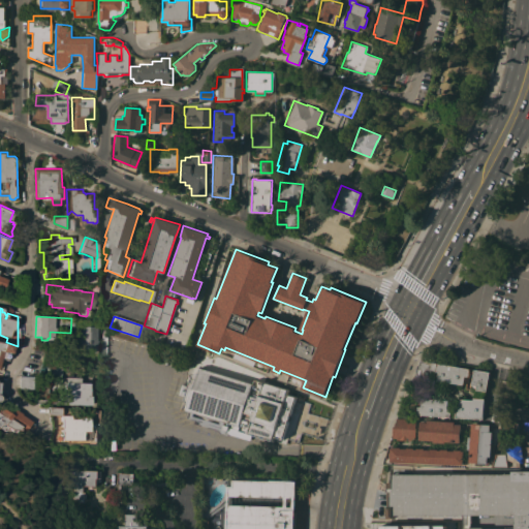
[(75,347),(76,325),(96,327),(95,348),(75,347)]
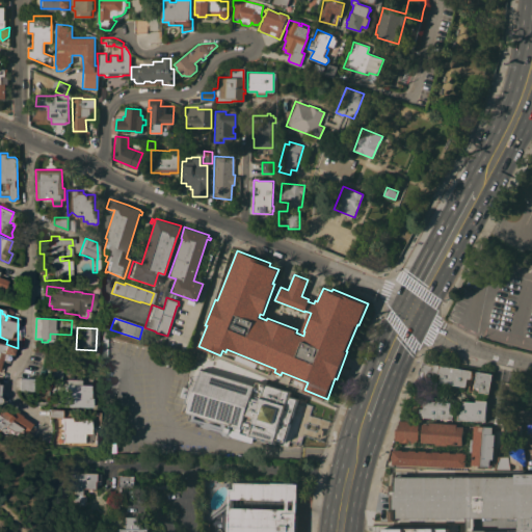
[(0,344),(11,347),(10,356),(7,363),(0,361),(0,344)]
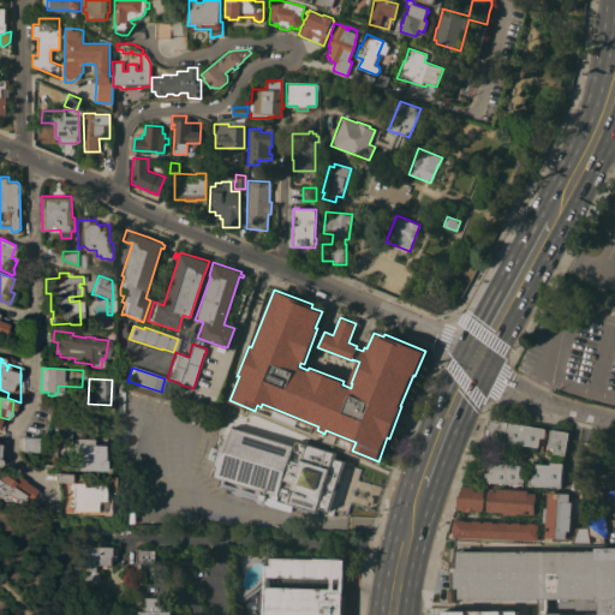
[(308,437),(305,443),(334,452),(333,458),(344,460),(328,509),(318,507),(316,512),(292,505),(290,512),(266,503),(262,501),(260,500),(260,503),(255,502),(257,493),(267,495),(268,491),(215,475),(218,469),(214,464),(222,437),(213,435),(220,413),(225,416),(228,416),(232,417),(237,417),(240,417),(245,417),(249,416),(252,415),(308,437)]
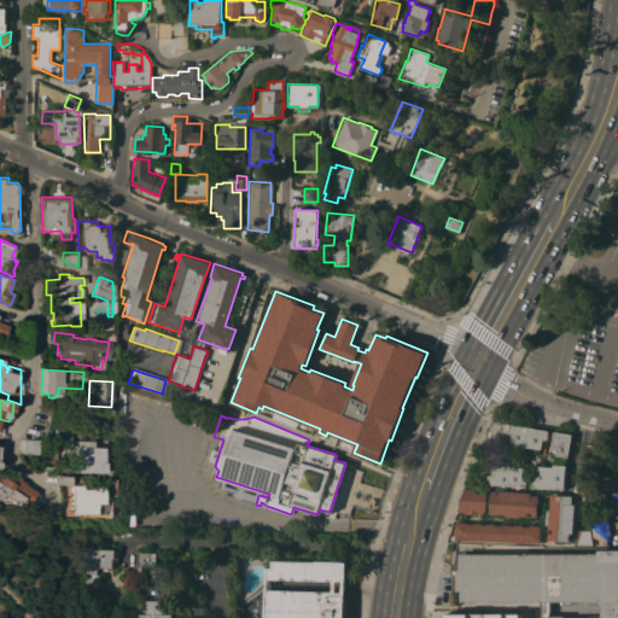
[(546,443),(542,442),(541,449),(531,447),(531,448),(520,447),(520,445),(511,443),(511,439),(507,439),(507,433),(502,432),(501,442),(490,441),(489,445),(483,444),(485,433),(491,420),(548,430),(546,443)]
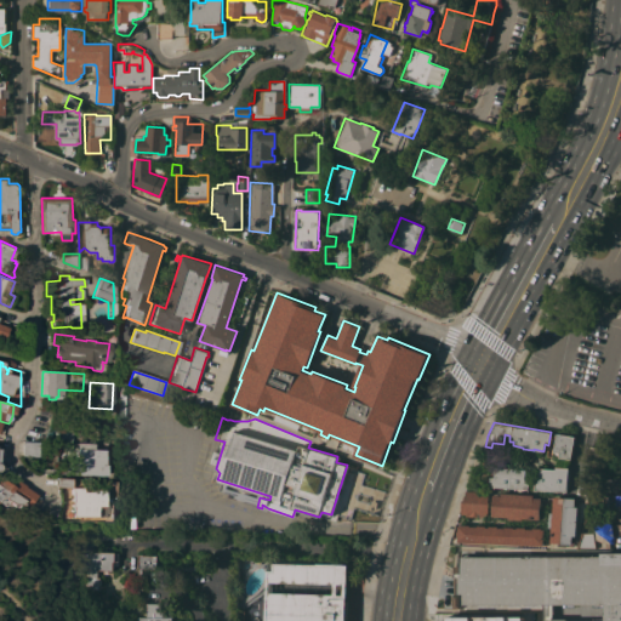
[(570,459),(553,456),(553,451),(556,433),(575,436),(570,459)]
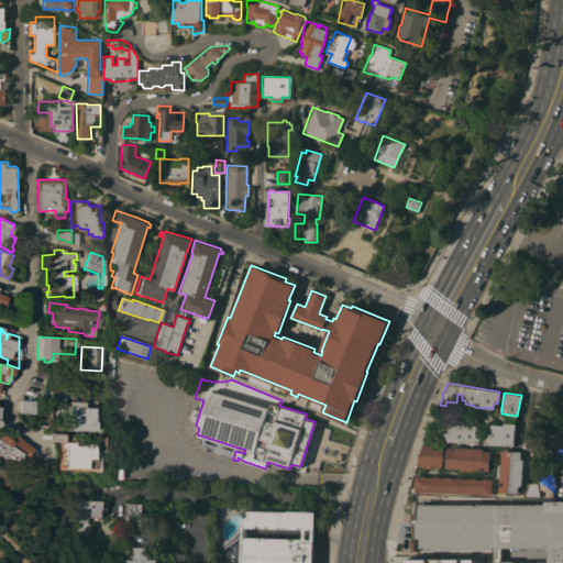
[(34,400),(33,415),(20,414),(20,400),(22,400),(34,400)]
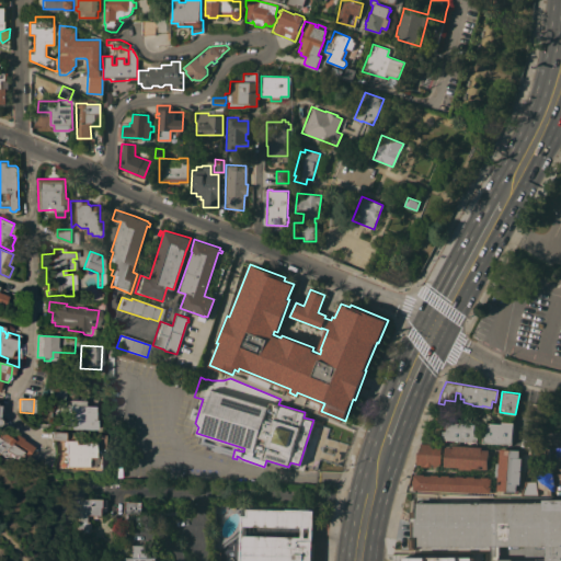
[(82,401),(82,407),(91,407),(91,412),(93,412),(93,420),(92,430),(67,428),(68,400),(82,401)]
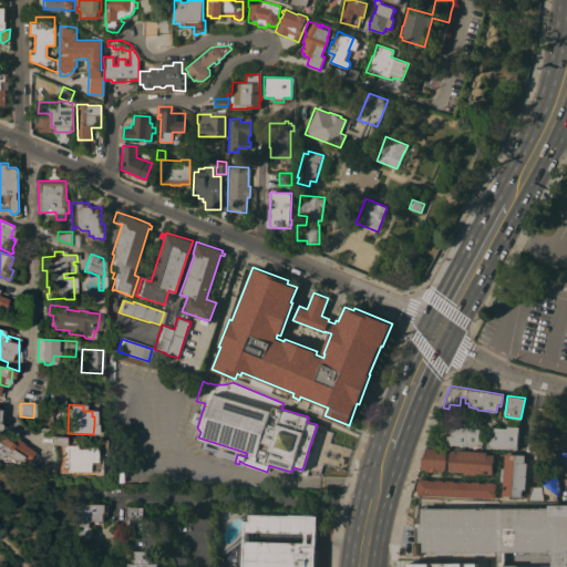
[(502,428),(502,425),(518,426),(517,449),(487,447),(488,439),(492,439),(493,428),(502,428)]
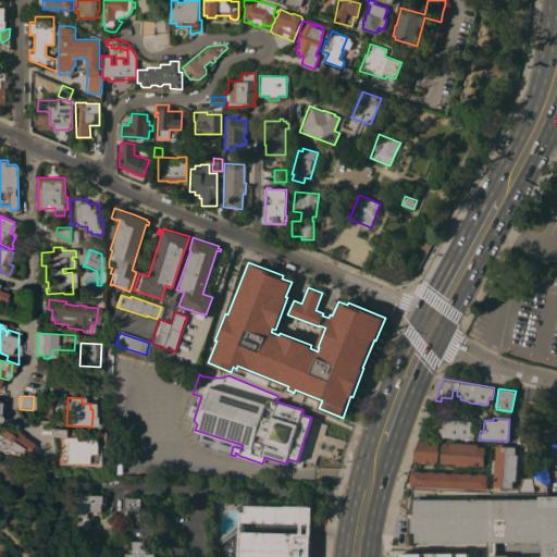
[(471,421),(471,430),(474,430),(474,438),(438,436),(440,428),(443,428),(444,419),(471,421)]
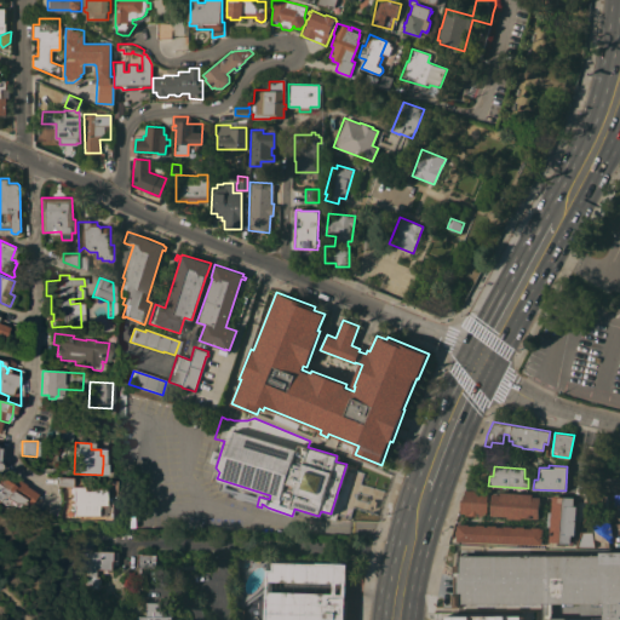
[(619,494),(614,494),(614,493),(616,493),(618,489),(608,489),(609,477),(619,477),(619,494)]
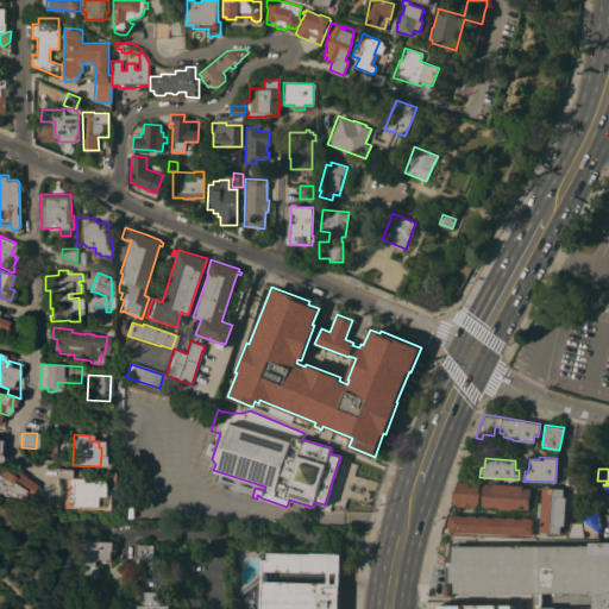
[(0,494),(0,470),(1,471),(2,470),(11,477),(16,471),(24,477),(23,477),(35,485),(26,497),(20,493),(16,498),(7,491),(5,496),(0,494)]
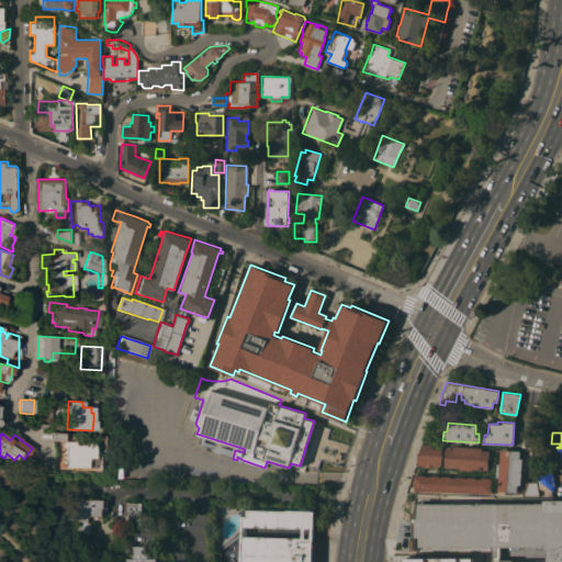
[(72,441),(72,445),(80,445),(80,444),(94,444),(94,459),(90,459),(90,460),(93,460),(97,463),(97,469),(93,471),(89,471),(87,468),(65,468),(65,459),(64,459),(64,457),(62,457),(62,453),(64,453),(64,441),(72,441)]
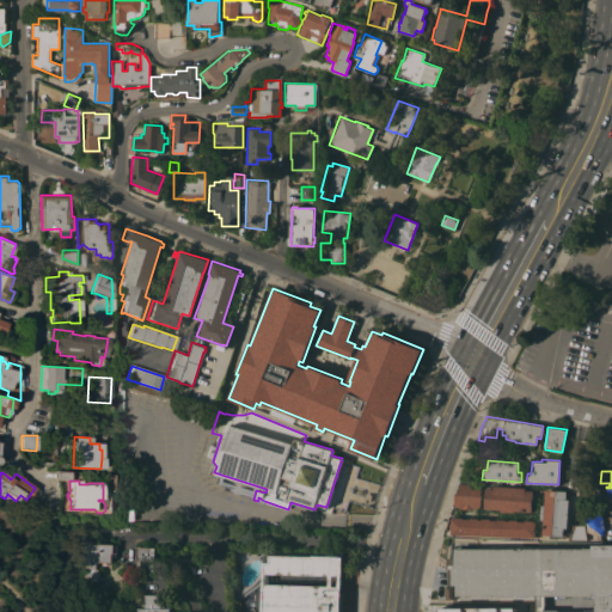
[(460,482),(481,485),(481,494),(479,509),(453,507),(454,493),(457,493),(460,482)]
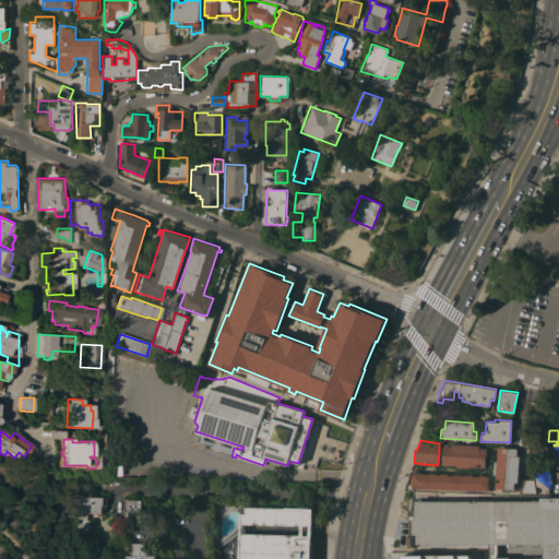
[(479,445),(479,448),(487,448),(486,467),(471,466),(470,468),(458,467),(458,465),(442,464),(443,445),(451,445),(451,443),(479,445)]
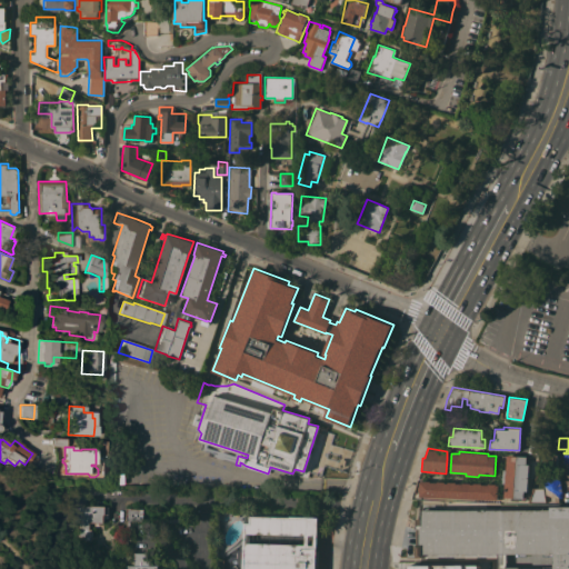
[(568,486),(568,487),(568,489),(562,490),(562,491),(558,496),(552,496),(547,493),(546,485),(546,483),(546,482),(550,479),(553,478),(556,478),(560,480),(565,480),(565,473),(559,475),(558,467),(562,466),(563,453),(568,453),(568,486)]
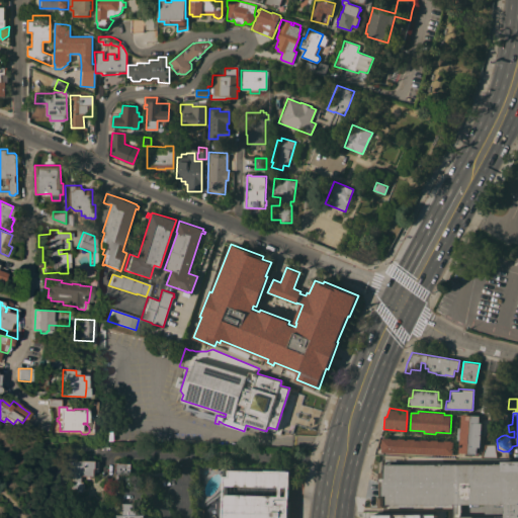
[(470,455),(464,455),(464,452),(458,452),(459,440),(457,440),(458,427),(460,427),(461,414),(480,416),(480,422),(484,423),(483,436),(478,436),(477,453),(471,453),(470,455)]
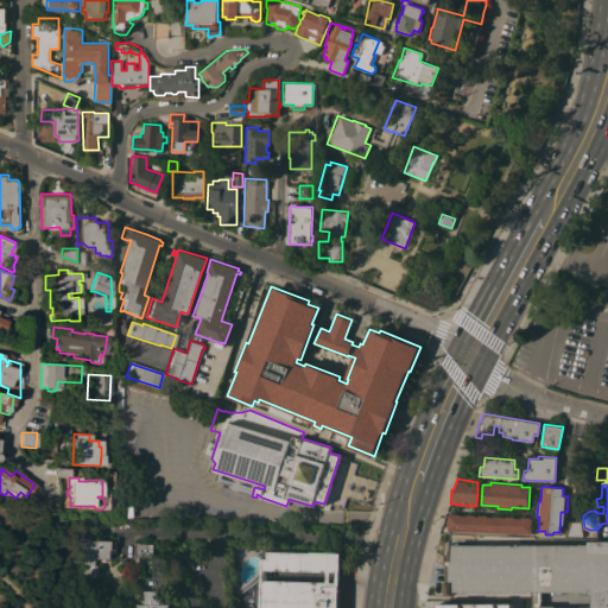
[(460,514),(467,515),(467,514),(475,514),(475,515),(479,515),(479,514),(487,515),(487,517),(494,517),(494,515),(502,515),(502,517),(506,517),(506,515),(514,515),(514,517),(521,518),(521,517),(530,517),(530,518),(532,518),(532,527),(536,527),(534,533),(532,533),(448,530),(448,525),(448,520),(449,520),(449,514),(451,514),(451,513),(460,514)]
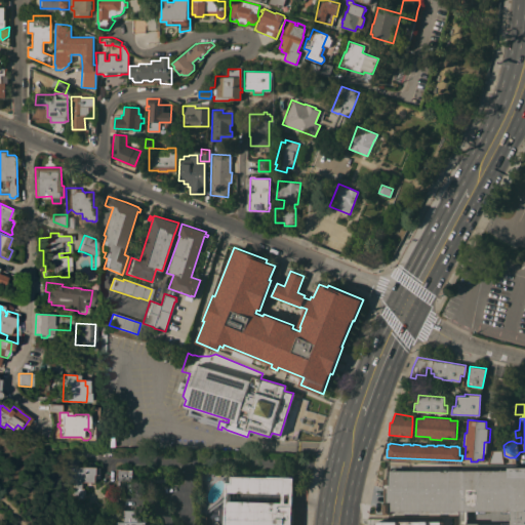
[(488,462),(491,450),(500,450),(502,462),(488,462)]
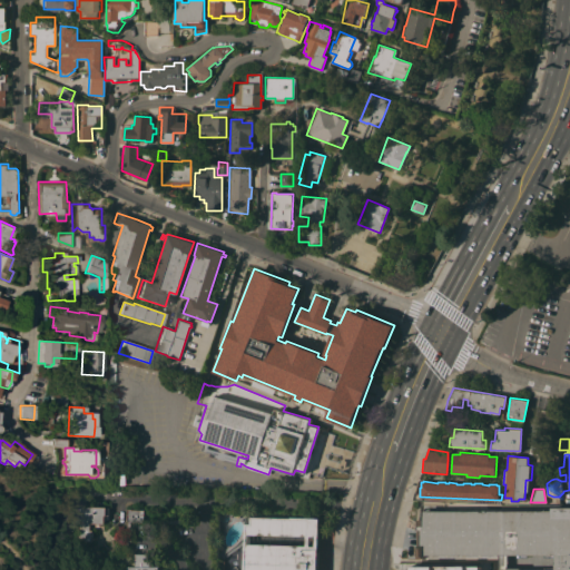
[(88,532),(76,532),(76,517),(78,517),(78,512),(77,512),(77,504),(105,507),(104,523),(88,522),(88,532)]
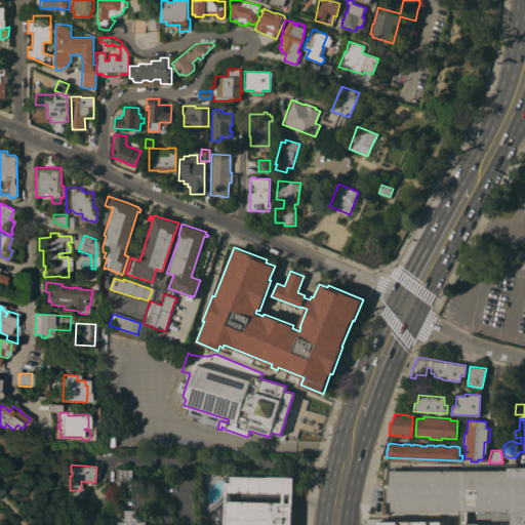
[(457,524),(457,513),(391,513),(391,514),(385,514),(385,502),(386,502),(386,487),(385,487),(385,478),(390,478),(390,470),(508,470),(508,467),(524,467),(524,524),(457,524)]
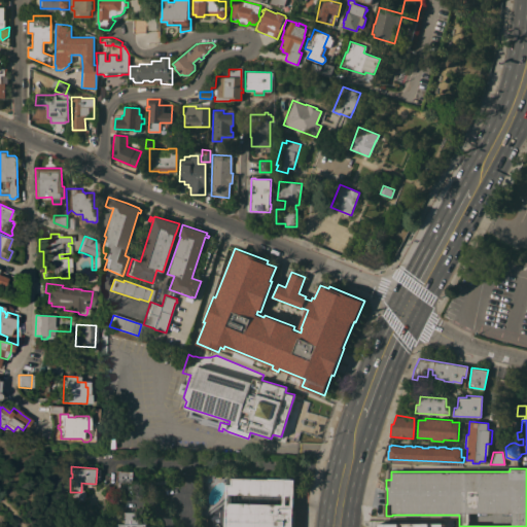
[(132,483),(130,483),(130,482),(116,482),(116,470),(133,470),(132,483)]
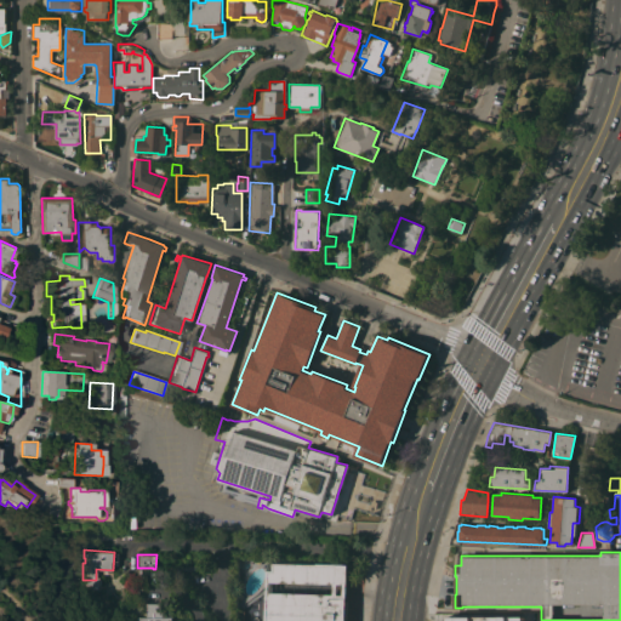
[(265,620),(266,570),(272,570),(272,563),(315,564),(315,563),(348,564),(346,620),(265,620)]
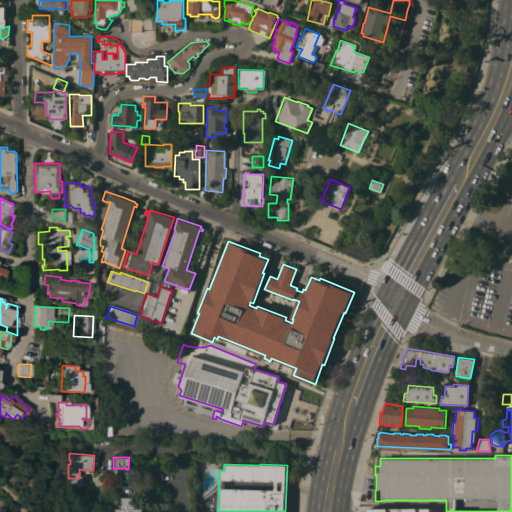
[(135,497),(135,508),(142,508),(142,511),(114,511),(114,508),(120,508),(120,497),(135,497)]
